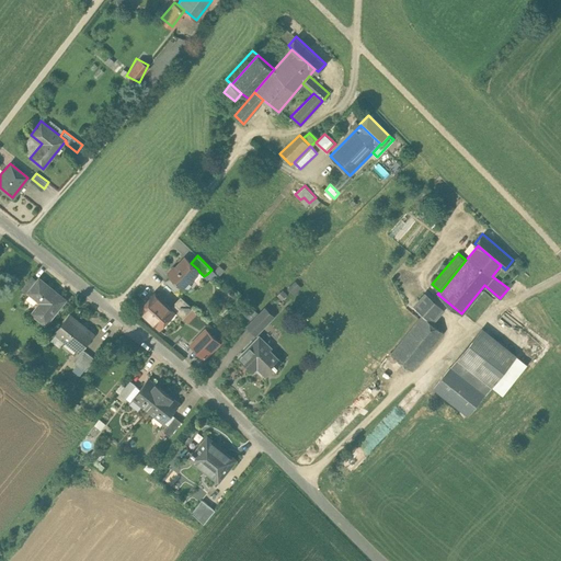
[(186,259),(176,268),(174,268),(170,273),(170,275),(170,276),(182,287),(189,281),(191,281),(193,278),(193,276),(198,271),(198,270),(191,263),(186,259)]
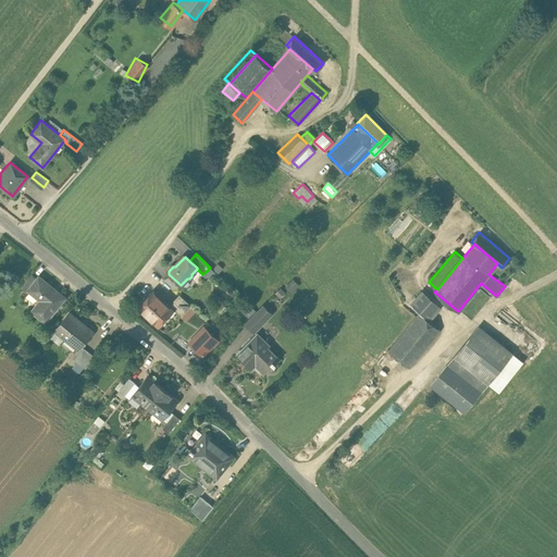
[(218,264),(212,270),(217,273),(218,274),(223,269),(218,264)]
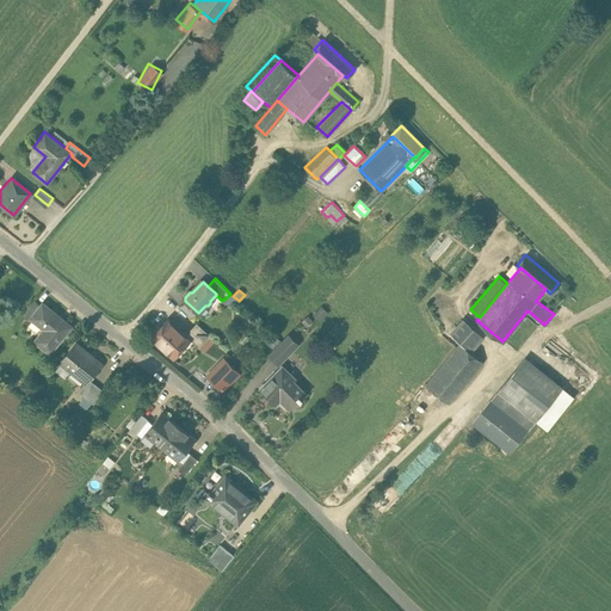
[(230,294),(226,298),(233,306),(238,300),(233,296),(230,294)]
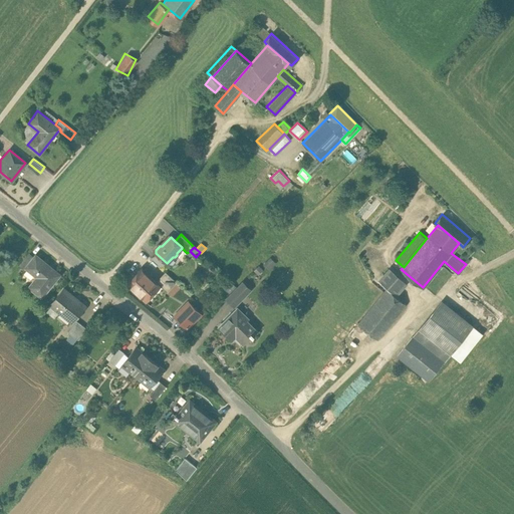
[(35,257),(29,252),(19,265),(25,269),(27,267),(26,267),(35,257)]
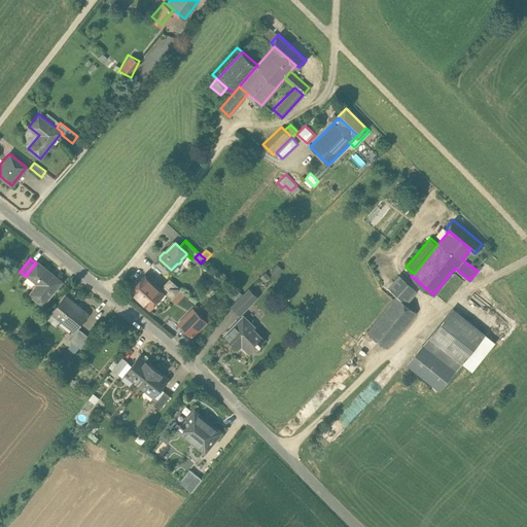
[(61,281),(37,261),(36,264),(27,274),(28,274),(41,285),(37,289),(35,287),(31,293),(43,304),(61,281)]
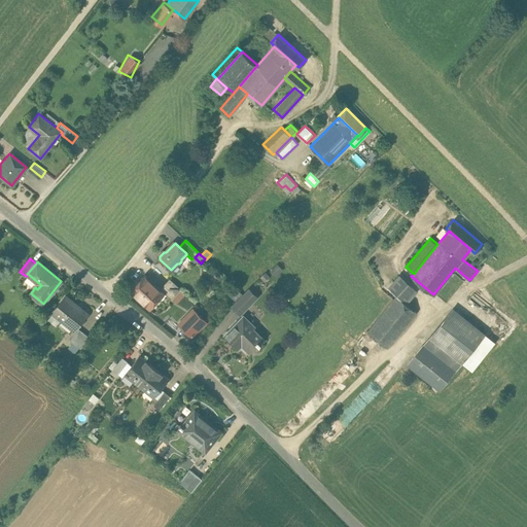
[(283,271),(277,265),(271,272),(276,277),(283,271)]
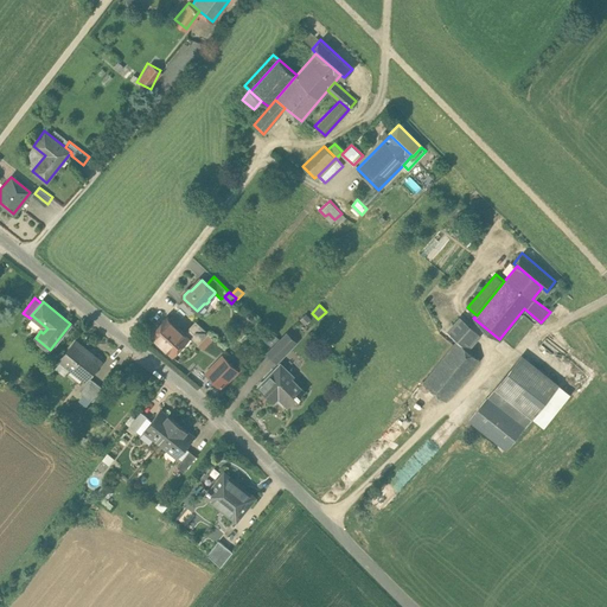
[(167,315),(149,334),(171,355),(187,336),(189,336),(185,332),(167,315)]
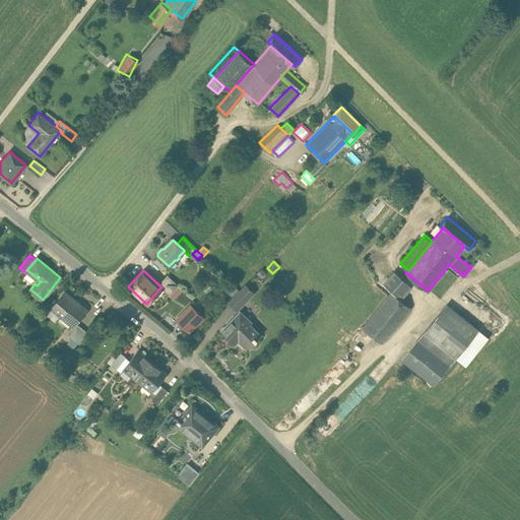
[(410,287),(394,272),(383,284),(391,291),(400,299),(410,287)]
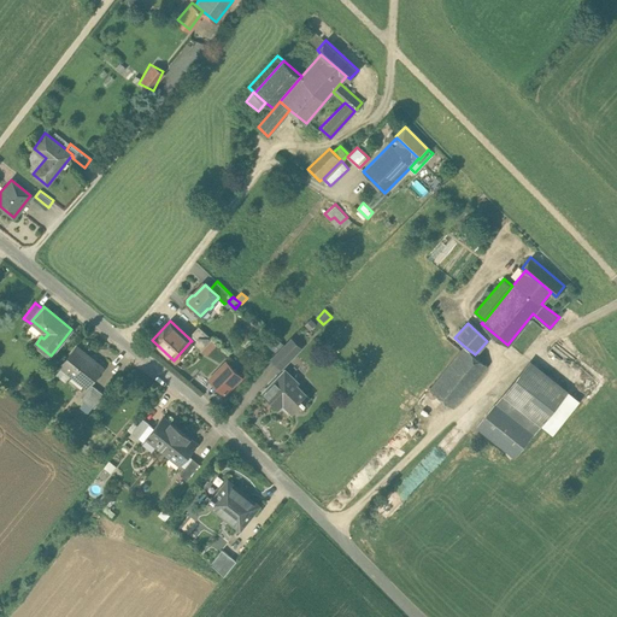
[(210,336),(199,325),(188,338),(192,341),(191,341),(199,348),(210,336)]
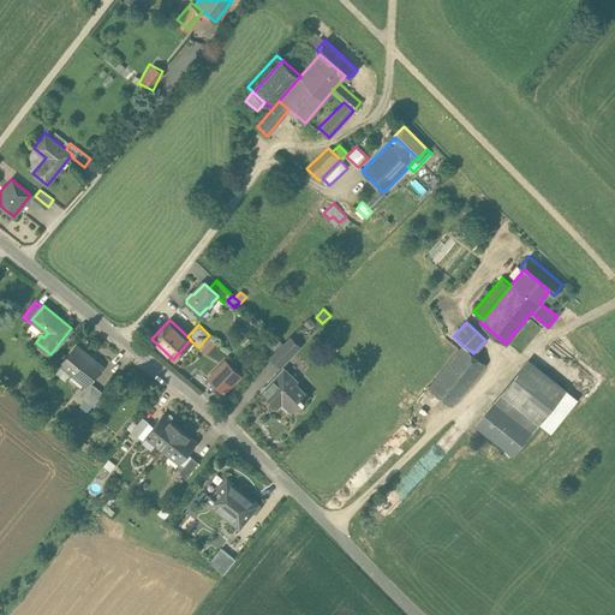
[(209,335),(198,347),(206,354),(218,342),(209,335)]
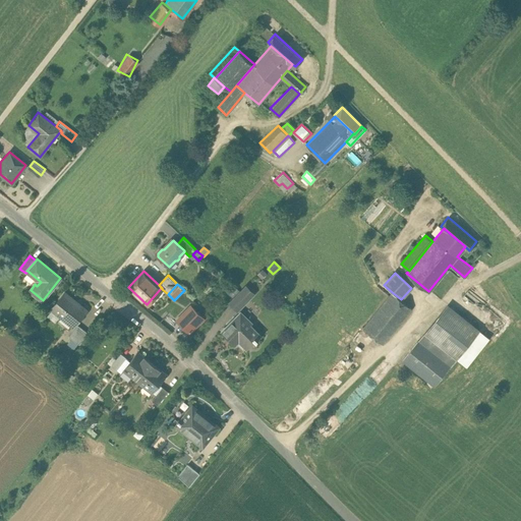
[(241,291),(230,302),(238,310),(249,298),(241,291)]
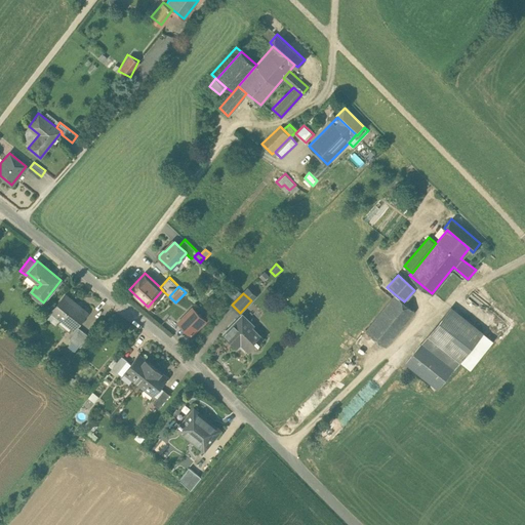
[(87,313),(65,294),(51,311),(74,329),(87,313)]
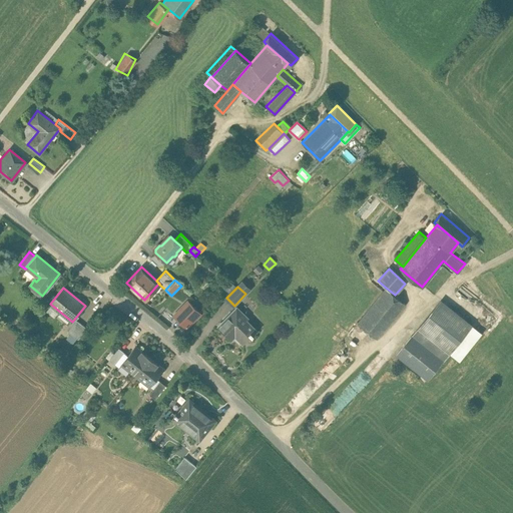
[(386,288),(358,323),(377,339),(406,304),(395,295),(386,288)]
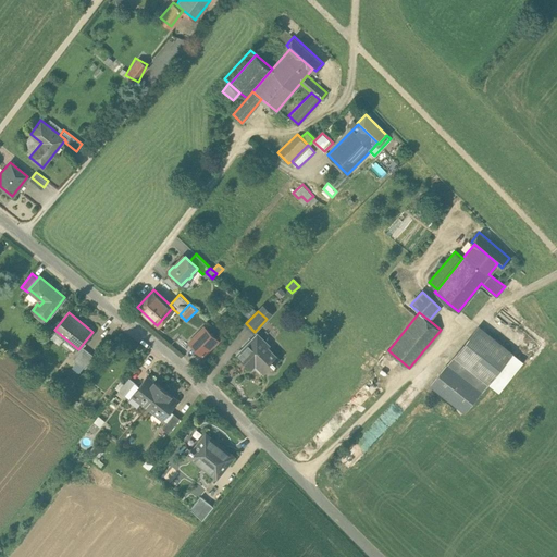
[(498,342),(479,326),(455,356),(474,371),(498,342)]
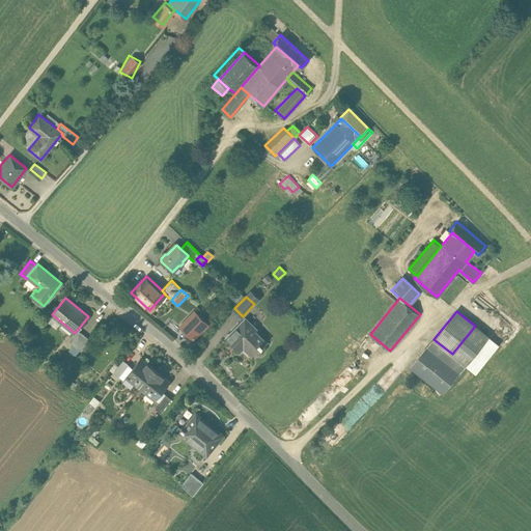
[(192,342),(208,324),(195,312),(178,331),(192,342)]
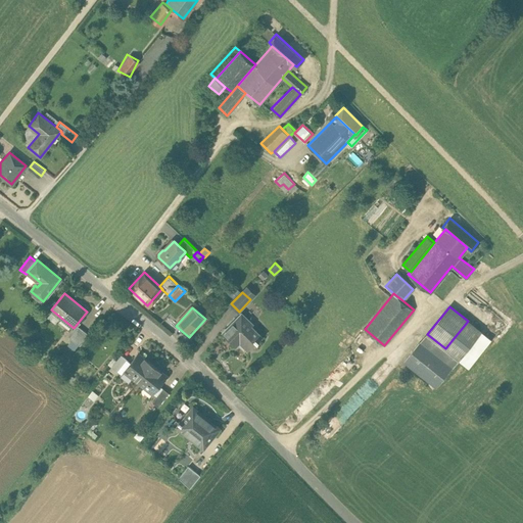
[(252,323),(242,313),(224,332),(237,344),(242,339),(250,347),(262,335),(251,325),(252,323)]
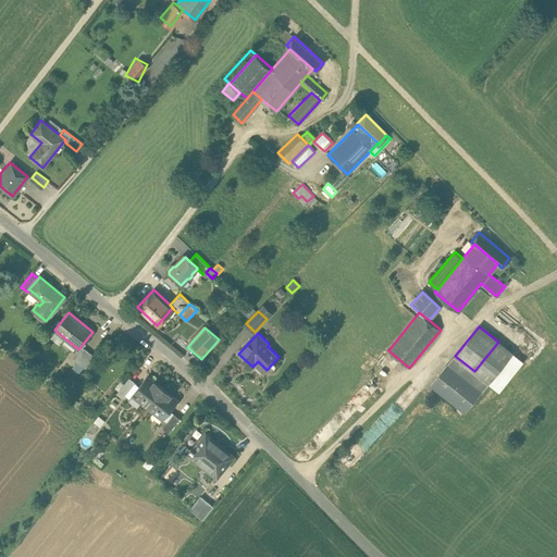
[(498,342),(474,371),(455,356),(448,364),(482,392),(489,383),(512,354),(498,342)]
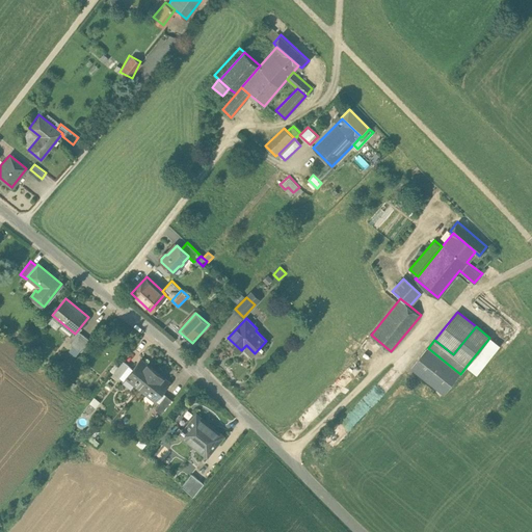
[(80,333),(72,342),(82,351),(90,342),(80,333)]
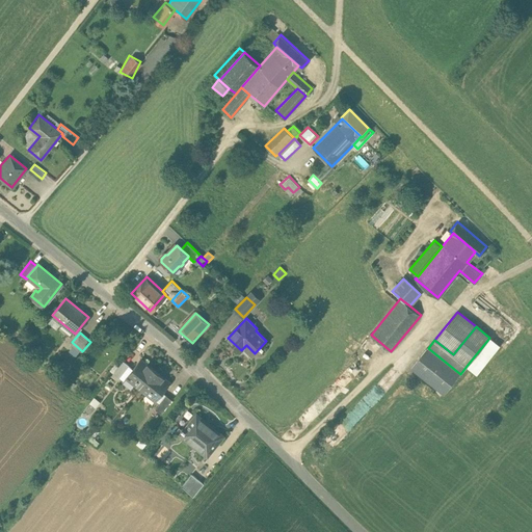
[(489,338),(467,366),(477,374),(500,345),(489,338)]
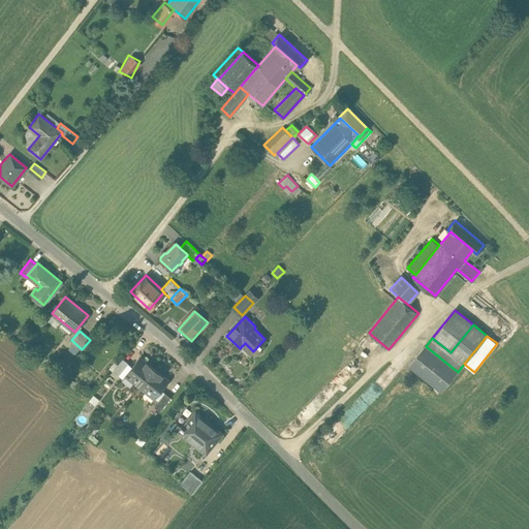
[(426,346),(425,345),(408,366),(441,393),(458,372),(426,346)]
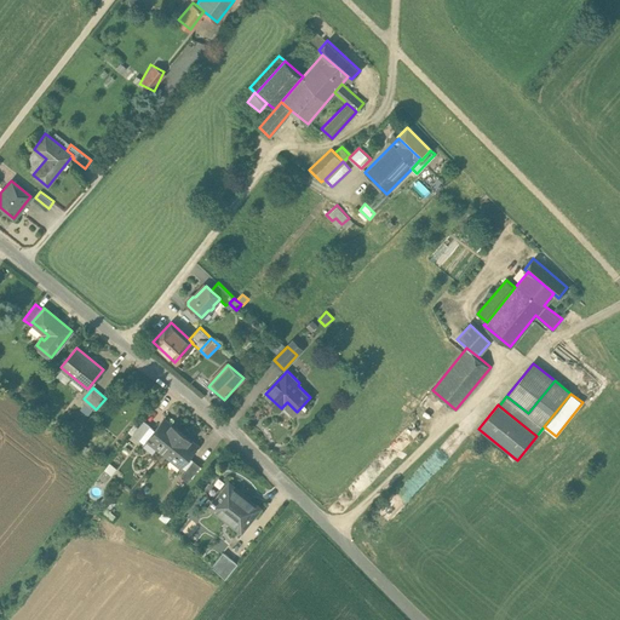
[(164,419),(148,440),(165,453),(182,431),(177,428),(176,428),(164,419)]
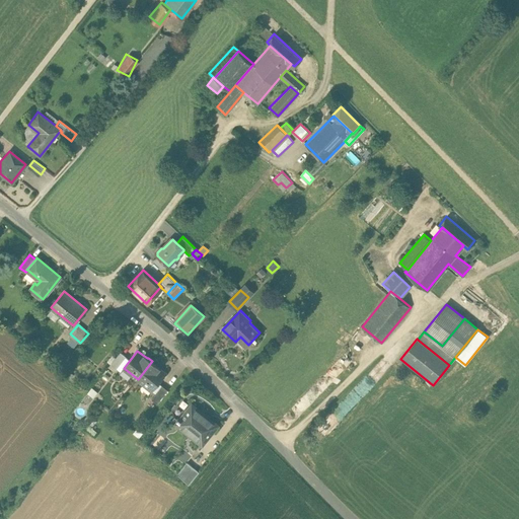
[(127,357),(121,352),(109,365),(116,370),(127,357)]
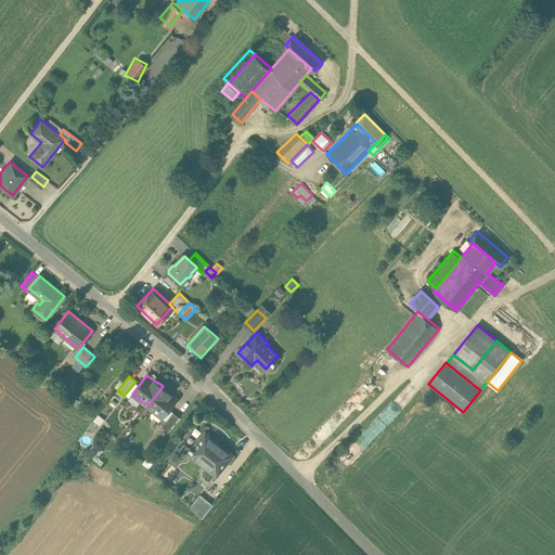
[(163,386),(147,405),(163,417),(177,399),(167,390),(163,386)]
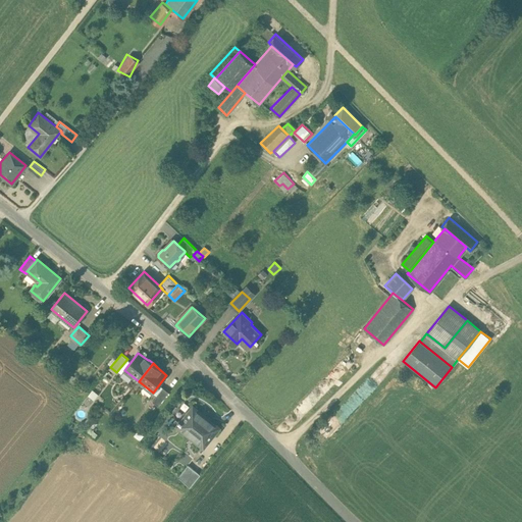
[(163,387),(152,401),(158,406),(169,393),(163,387)]
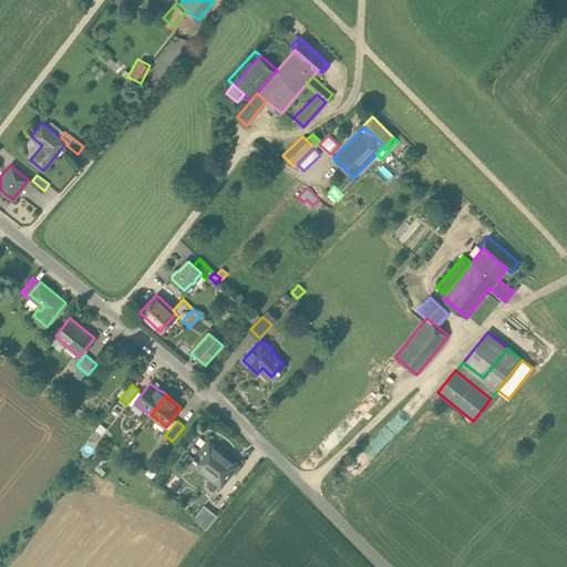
[(101,433),(106,428),(100,422),(94,428),(101,433)]
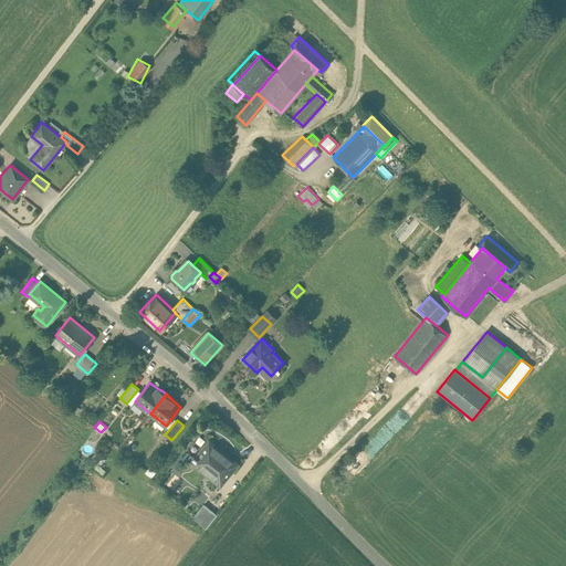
[(237,463),(209,441),(197,457),(194,454),(192,457),(196,459),(195,459),(212,473),(210,477),(220,484),(237,463)]
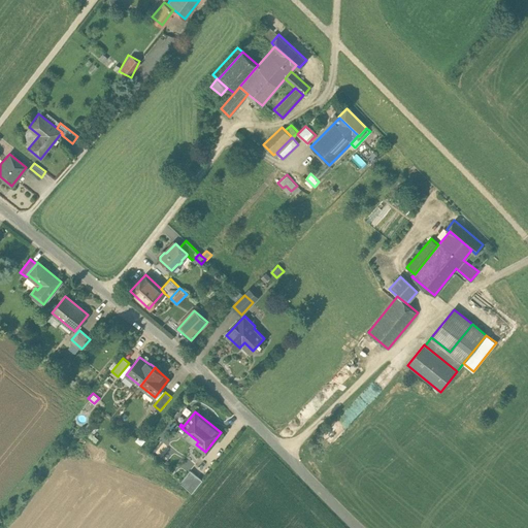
[(142,432),(138,429),(132,437),(136,440),(142,432)]
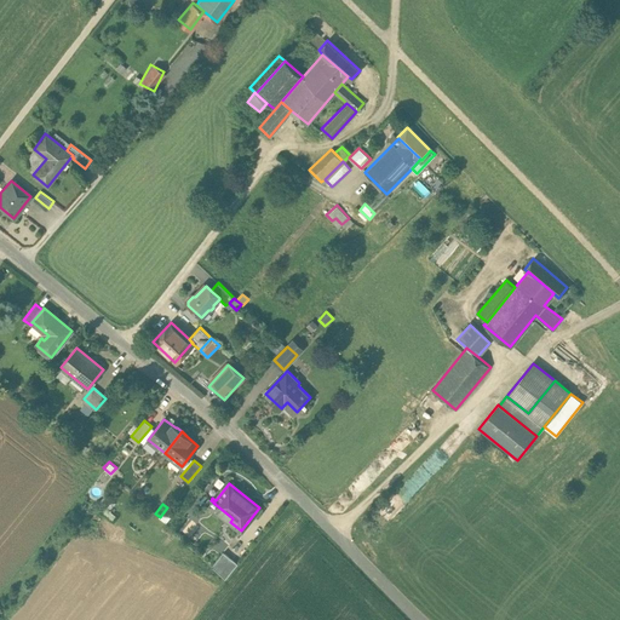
[(237,563),(224,552),(212,566),(225,579),(237,563)]
